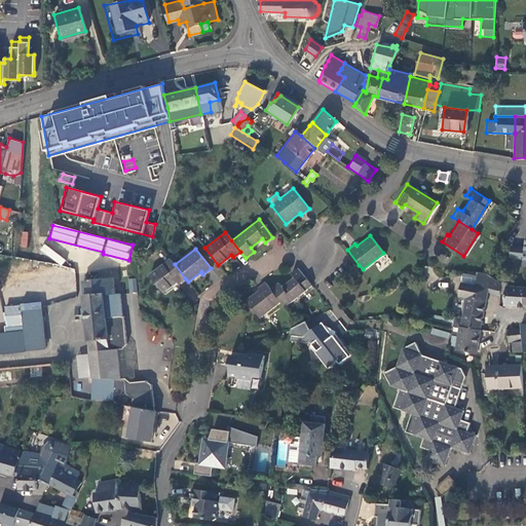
[(178,284),(185,278),(175,264),(170,258),(149,274),(162,292),(176,282),(178,284)]
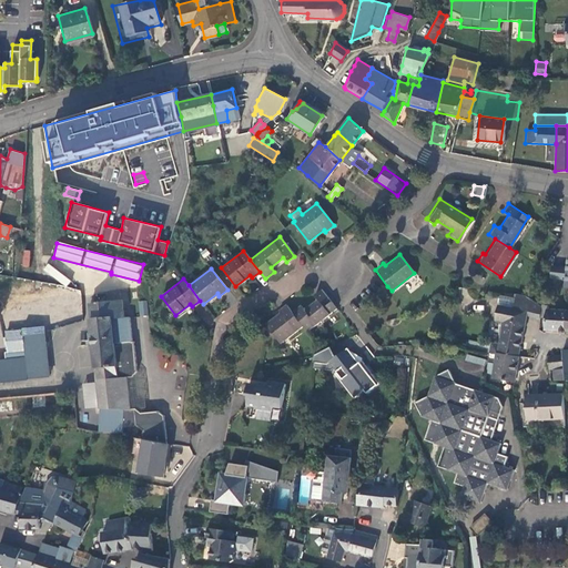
[(305,331),(335,308),(320,290),(313,295),(316,300),(303,310),(300,305),(291,312),(302,326),(305,331)]
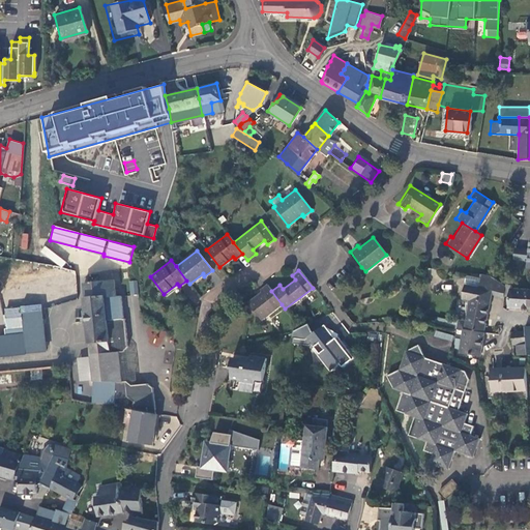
[(480,273),(471,272),(470,276),(466,275),(464,285),(478,287),(480,273)]
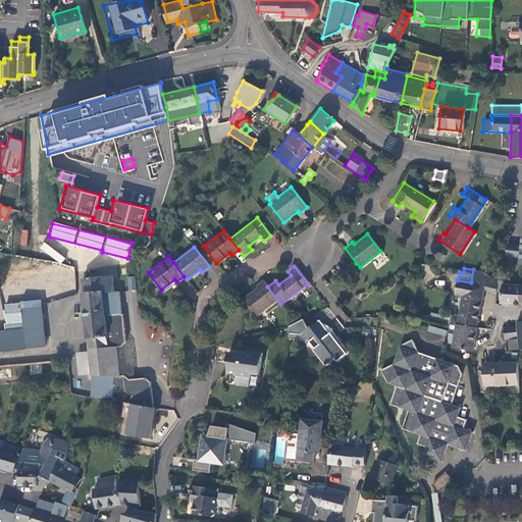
[(5,331),(0,331),(0,350),(44,346),(39,300),(45,299),(49,295),(61,294),(72,292),(70,269),(63,270),(64,272),(61,272),(53,273),(50,273),(50,274),(49,274),(17,278),(17,284),(2,285),(4,300),(7,299),(7,304),(5,304),(6,310),(9,310),(10,317),(7,318),(7,323),(4,324),(5,331)]
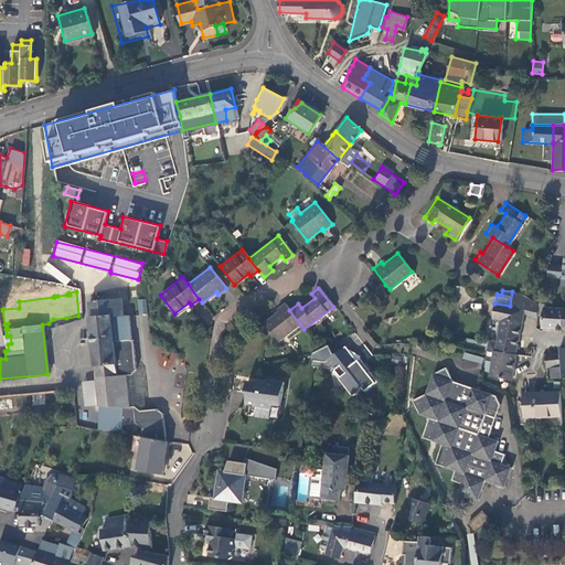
[(500,320),(498,333),(518,337),(522,315),(523,309),(524,309),(526,296),(522,294),(515,291),(512,291),(510,306),(494,304),(491,318),(500,320)]
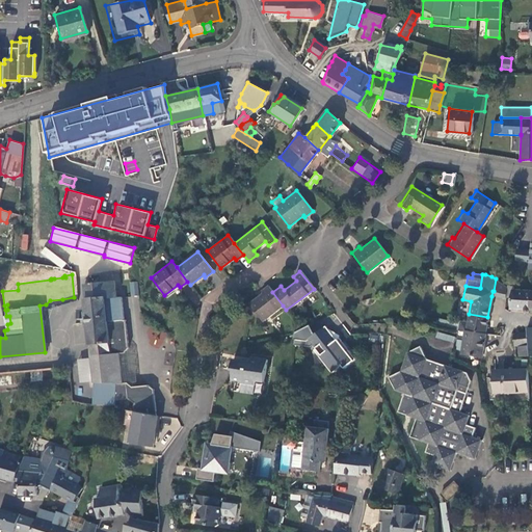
[(505,286),(496,278),(494,291),(493,291),(491,296),(504,299),(505,286)]
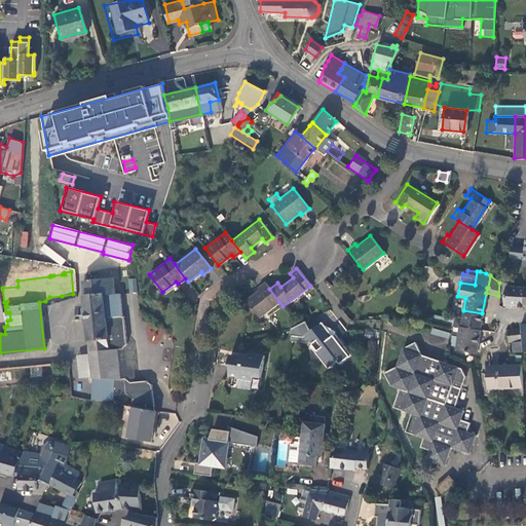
[(91,375),(92,378),(127,379),(124,376),(121,348),(126,343),(122,315),(121,315),(119,293),(114,294),(112,277),(81,280),(89,352),(89,355),(91,375)]
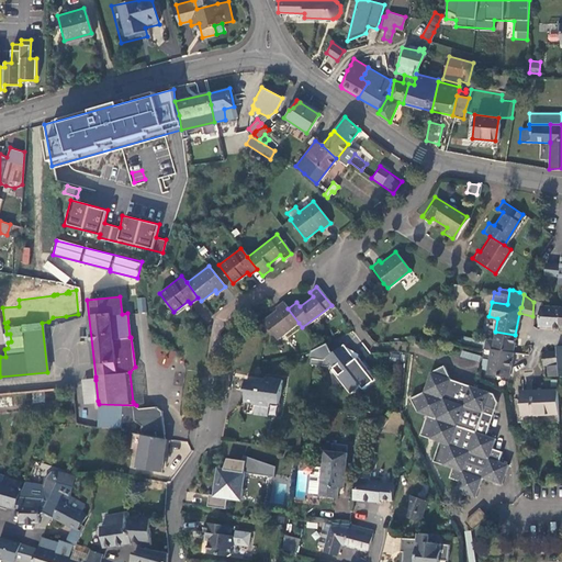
[(145,298),(136,299),(137,312),(146,311),(145,298)]
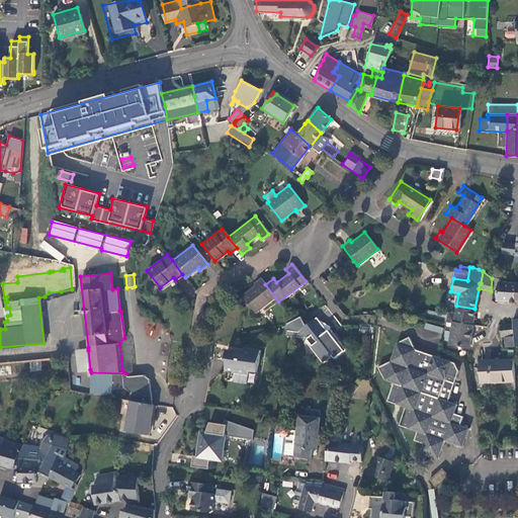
[(255,313),(275,297),(265,284),(260,277),(253,283),(254,285),(241,295),(255,313)]
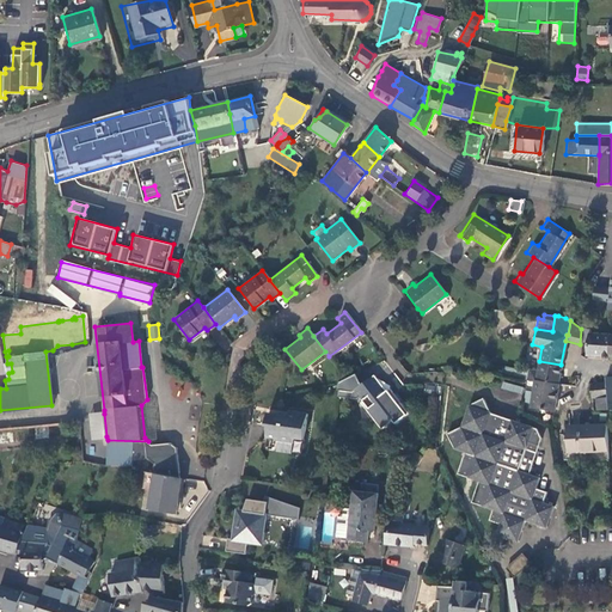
[(586,354),(606,356),(609,334),(587,332),(586,354)]
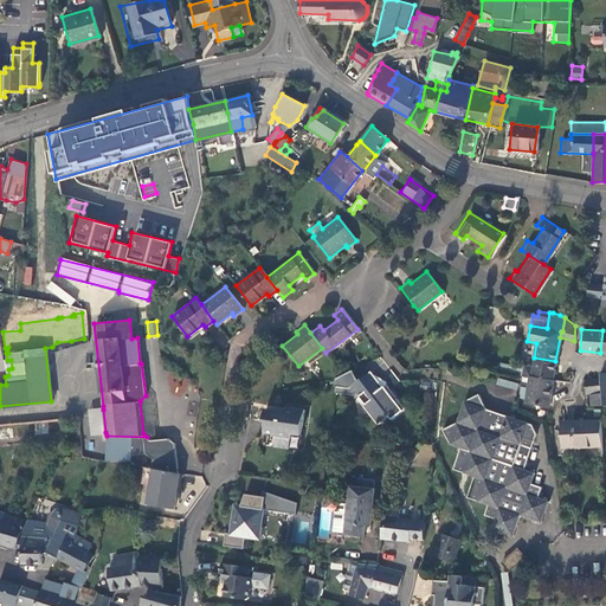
[(552,379),(555,361),(534,358),(533,361),(532,369),(523,368),(522,375),(529,376),(530,374),(552,379)]
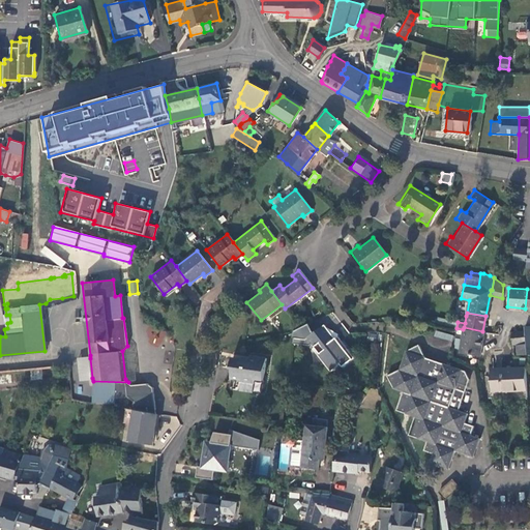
[(319,353),(317,354),(329,370),(339,362),(341,366),(353,357),(336,336),(333,339),(324,326),(323,324),(306,337),(314,347),(319,353)]
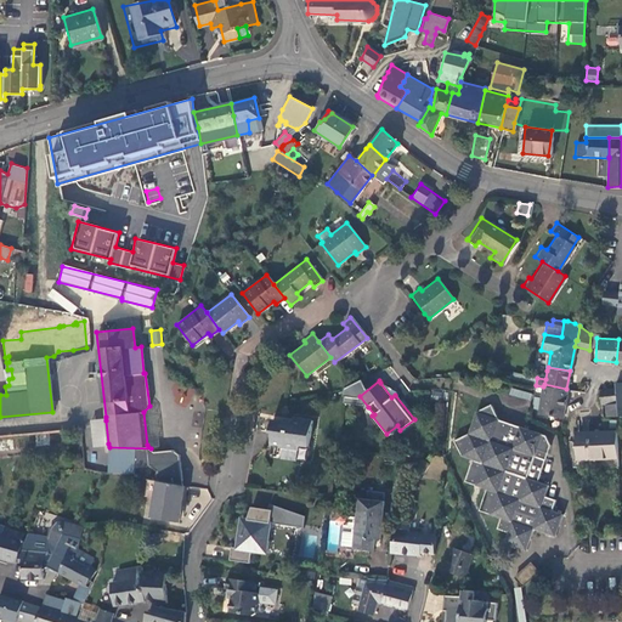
[(621,380),(615,383),(615,388),(616,402),(605,403),(606,417),(621,414),(621,380)]
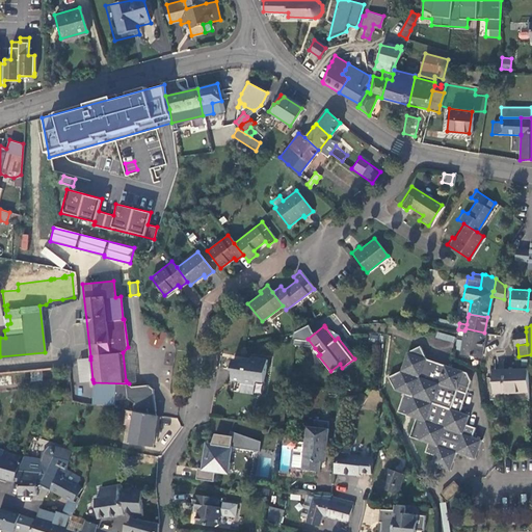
[(338,335),(325,327),(335,340),(338,338),(338,335)]
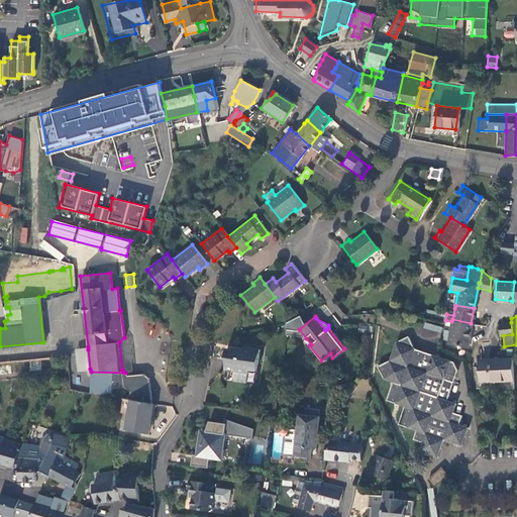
[(468,346),(471,323),(452,319),(451,321),(447,343),(468,346)]
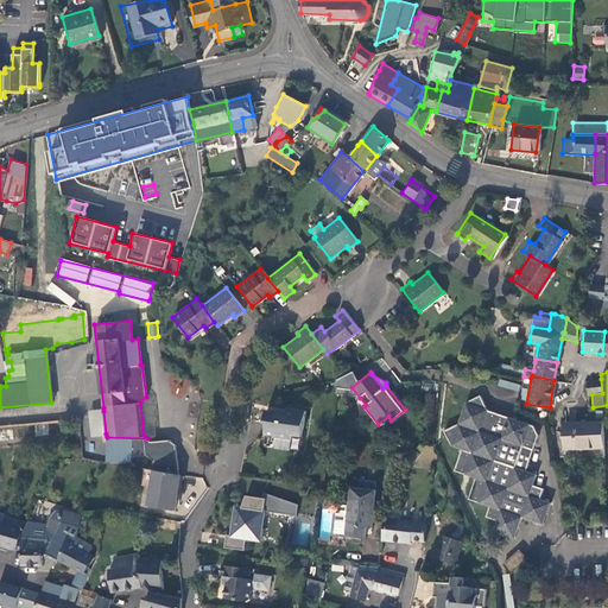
[(500,379),(494,397),(514,403),(520,385),(500,379)]
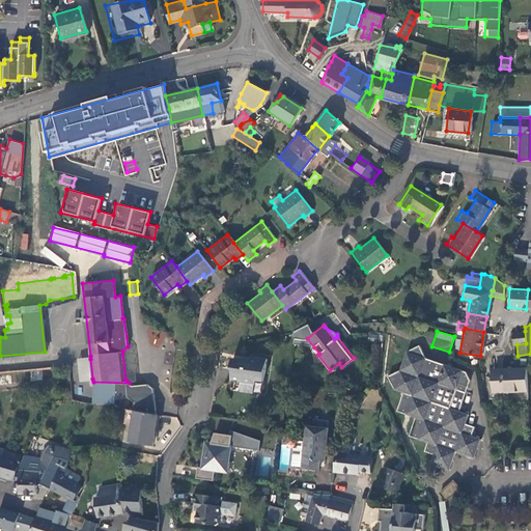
[(518,332),(512,333),(513,345),(516,344),(526,343),(525,331),(518,332)]
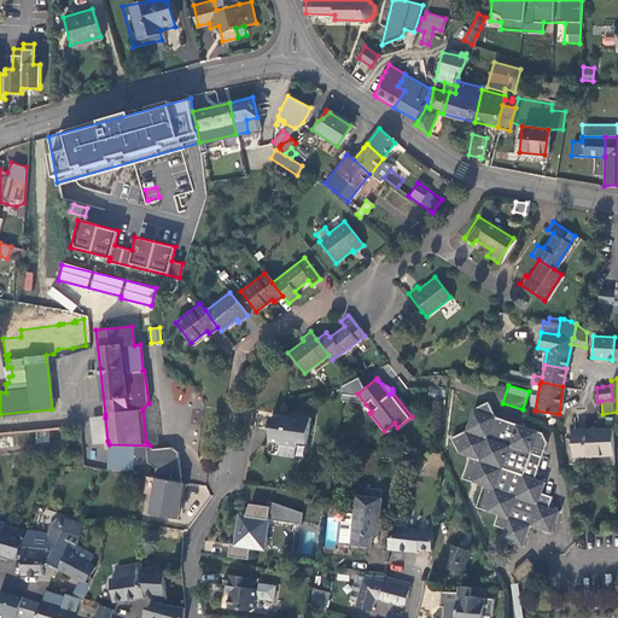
[(470,456),(461,479),(483,487),(474,507),(496,514),(493,525),(503,529),(500,538),(522,547),(529,525),(549,534),(558,511),(547,507),(551,496),(540,493),(543,482),(532,478),(547,441),(542,433),(496,418),(489,402),(474,409),(466,431),(452,438),(459,453),(470,456)]
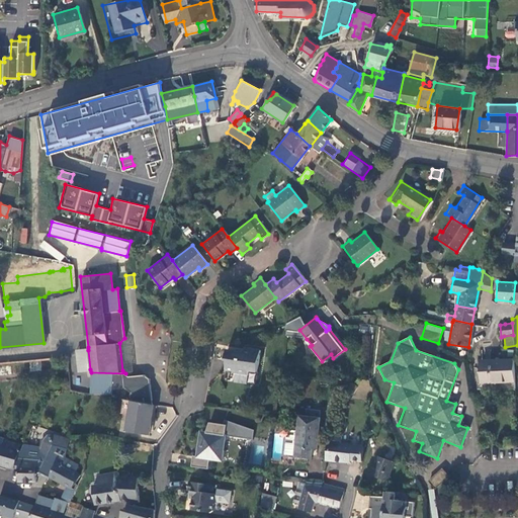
[(127,375),(132,369),(128,342),(124,338),(119,343),(122,370),(125,373),(127,375)]
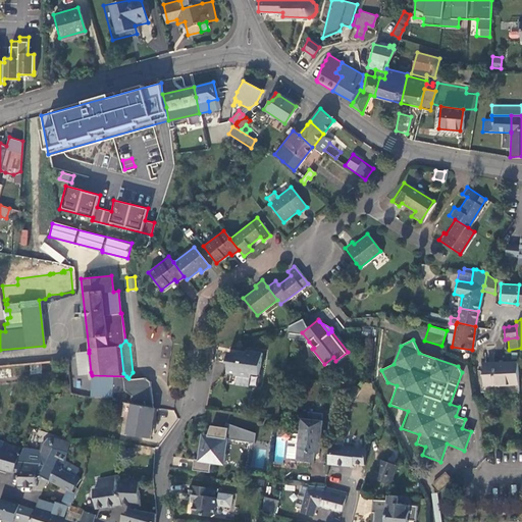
[(229,361),(227,371),(238,372),(238,375),(250,376),(251,372),(259,373),(262,351),(248,349),(247,355),(228,352),(227,361),(229,361)]
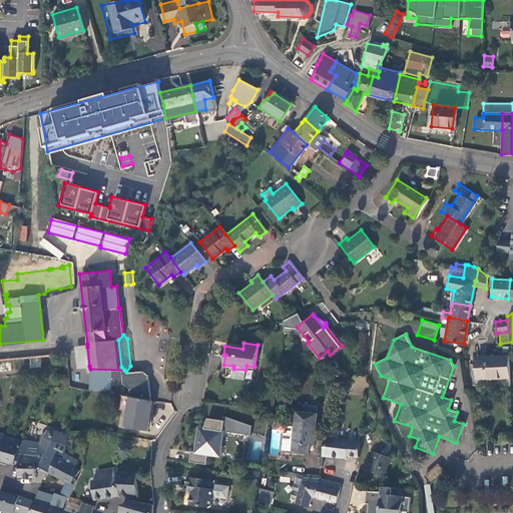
[(76,368),(89,366),(87,347),(74,348),(76,368)]
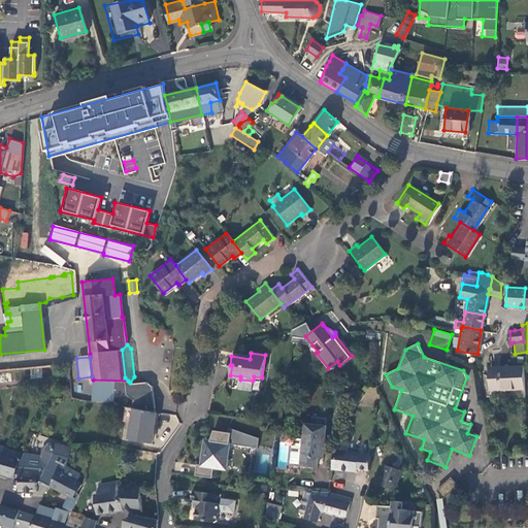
[(490,390),(523,389),(523,367),(489,368),(490,390)]
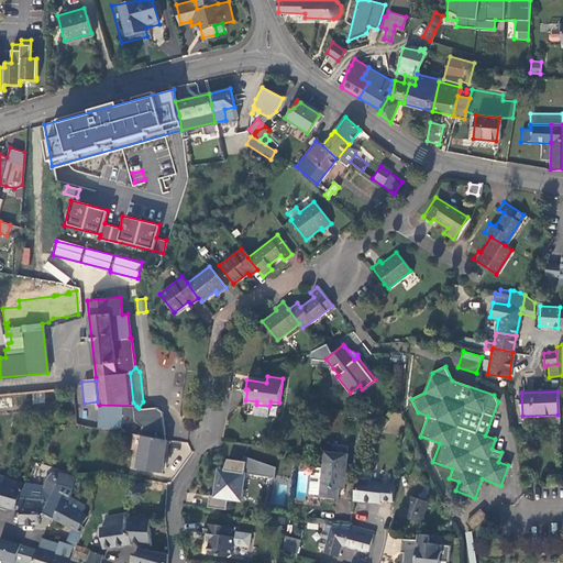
[(98,426),(121,428),(121,422),(135,420),(142,427),(141,437),(142,437),(165,440),(162,411),(156,407),(139,408),(136,406),(99,405),(98,426)]
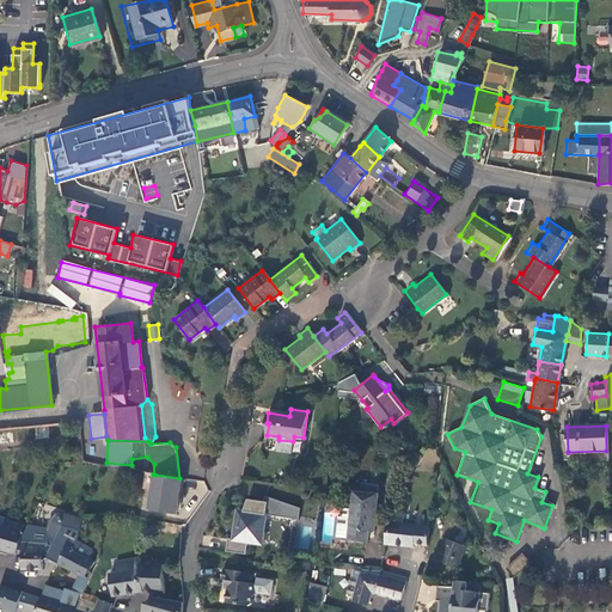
[(293,441),(279,440),(277,450),(292,451),(293,441)]
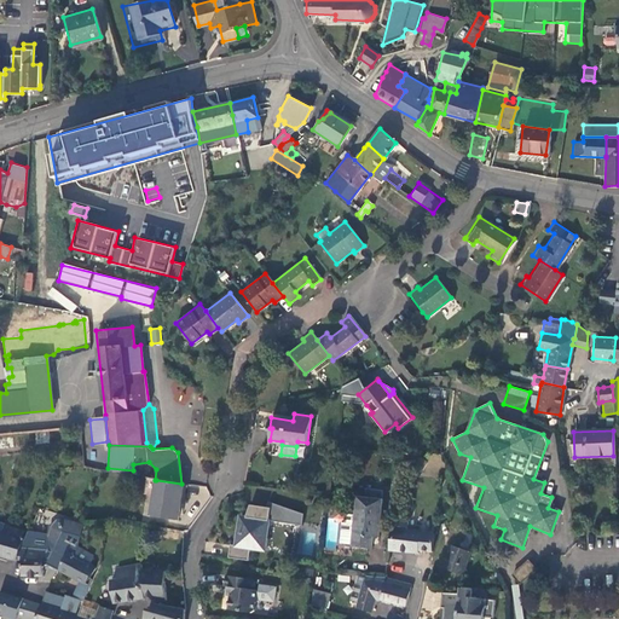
[(179,520),(183,484),(181,484),(156,480),(152,516),(179,520)]
